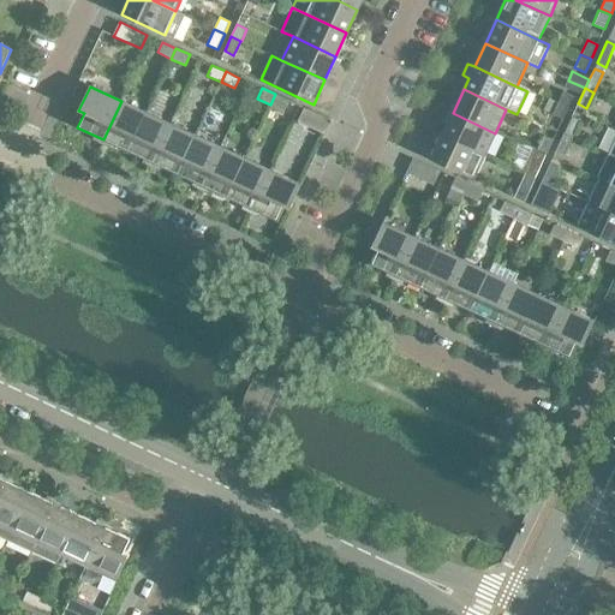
[(567,109),(573,96),(563,91),(557,105),(567,109)]
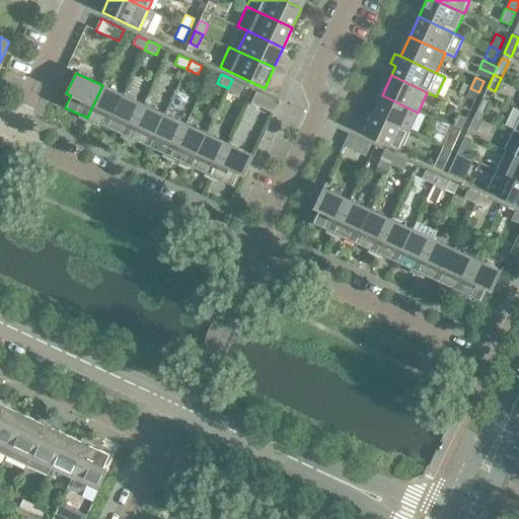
[(239,93),(243,85),(232,79),(228,88),(239,93)]
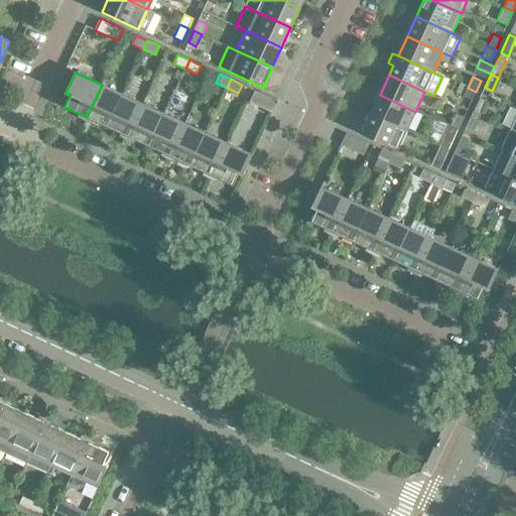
[(107,127),(122,94),(102,85),(87,117),(107,127)]
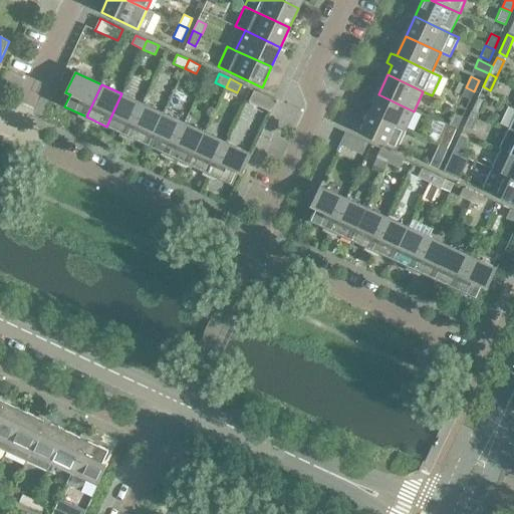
[(470,99),(474,91),(466,87),(462,95),(470,99)]
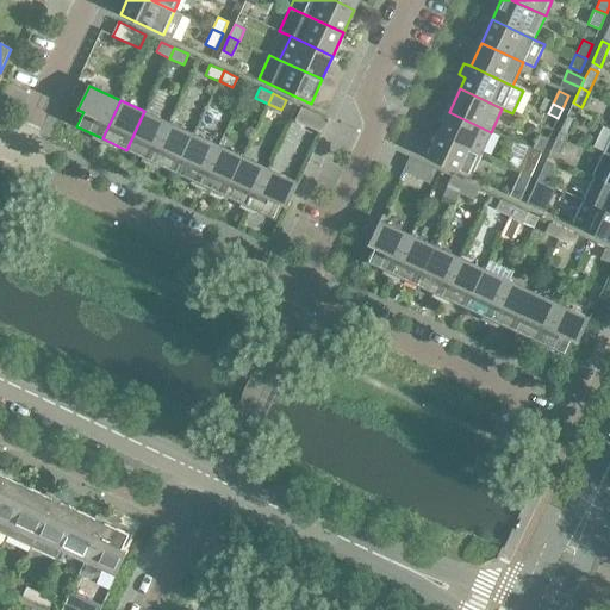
[(329,119),(302,107),(296,120),(322,134),(323,132),(322,132),(328,120),(329,119)]
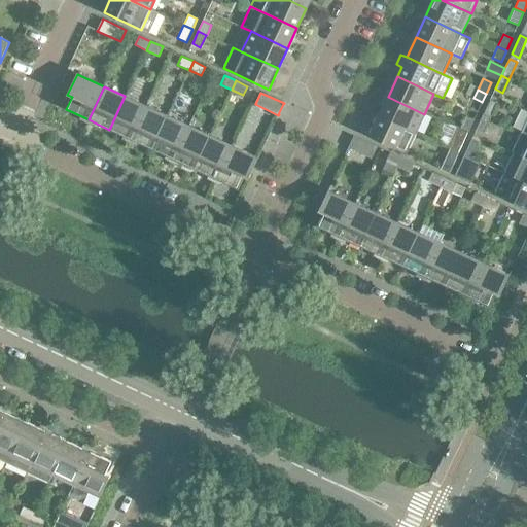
[(131,140),(146,106),(125,96),(109,130),(131,140)]
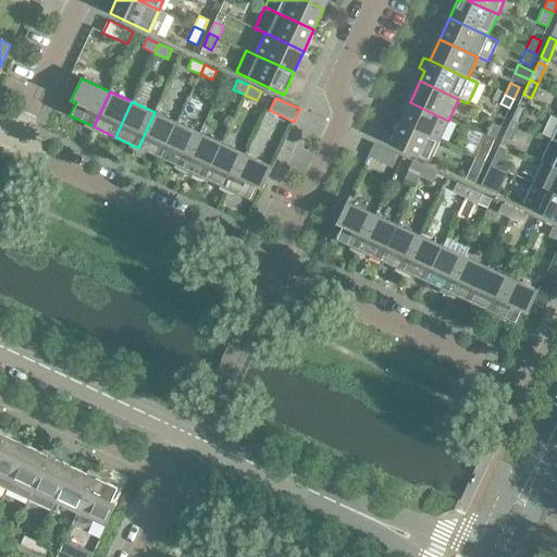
[(438,141),(448,121),(410,102),(400,123),(438,141)]
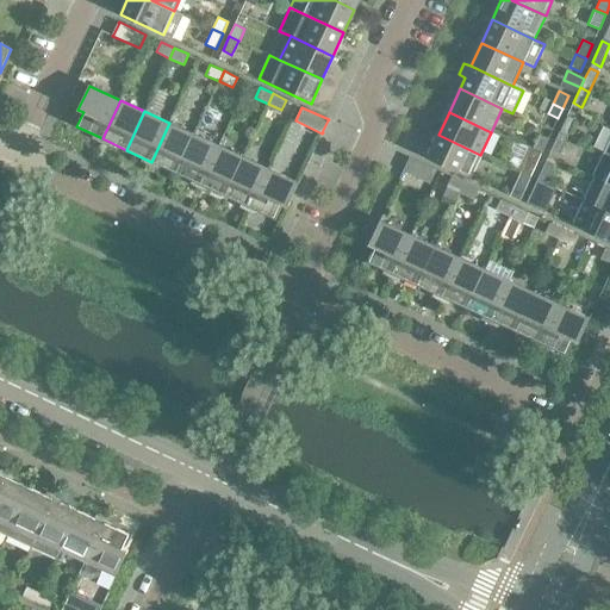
[(576,119),(567,116),(559,135),(567,138),(576,119)]
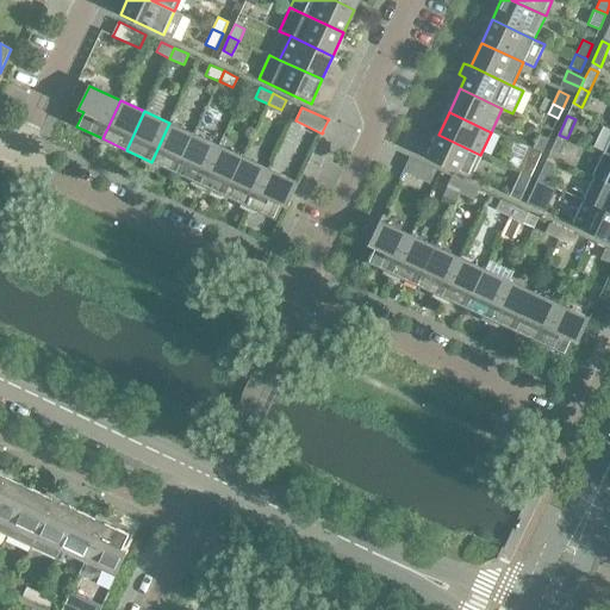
[(175,173),(194,134),(169,123),(151,162),(175,173)]
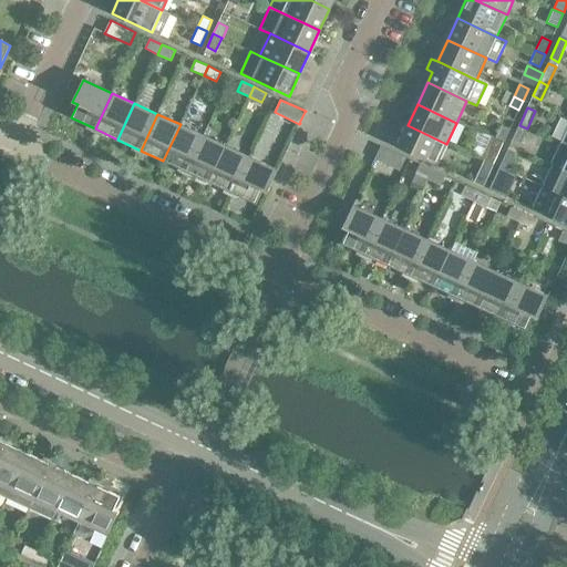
[(186,172),(203,135),(181,124),(163,161),(186,172)]
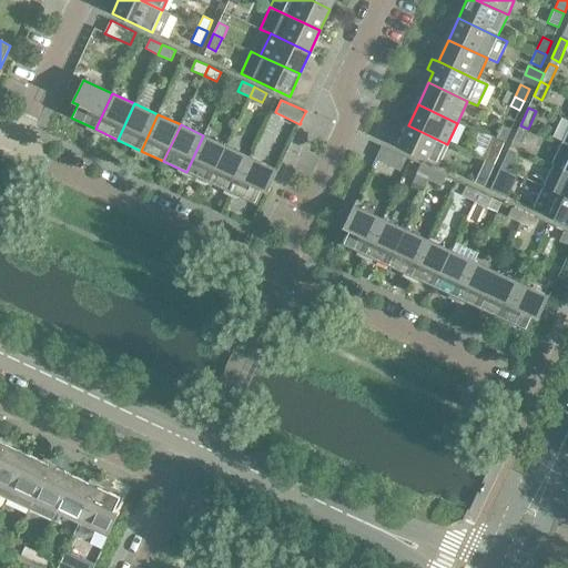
[(447,144),(408,125),(399,146),(437,164),(447,144)]
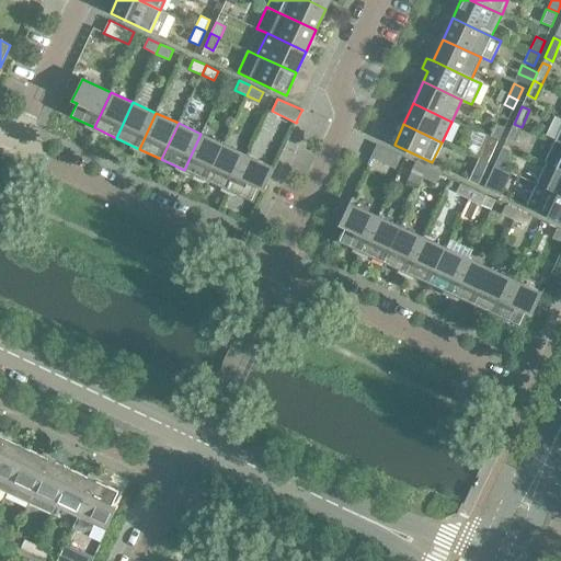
[(496,124),(493,133),(491,137),(499,140),(504,128),(496,124)]
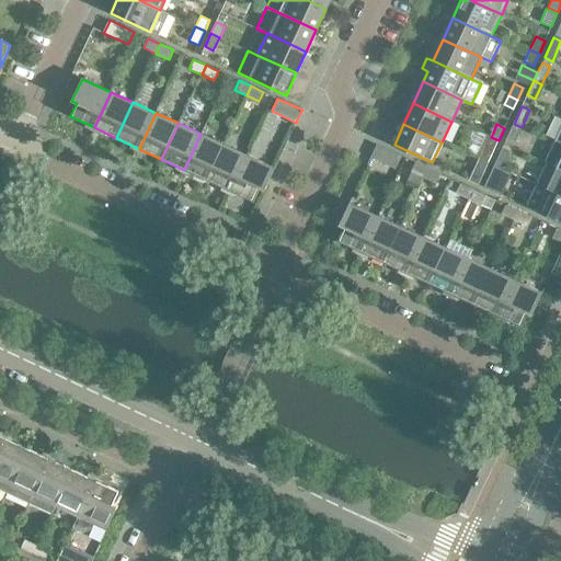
[(515,141),(522,127),(514,124),(506,138),(515,141)]
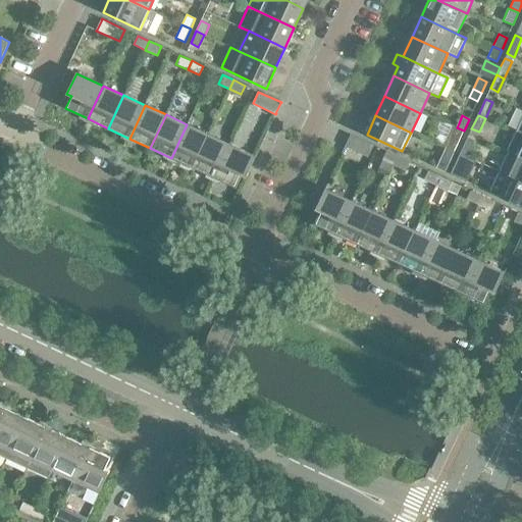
[(193,168),(209,135),(187,124),(171,158),(193,168)]
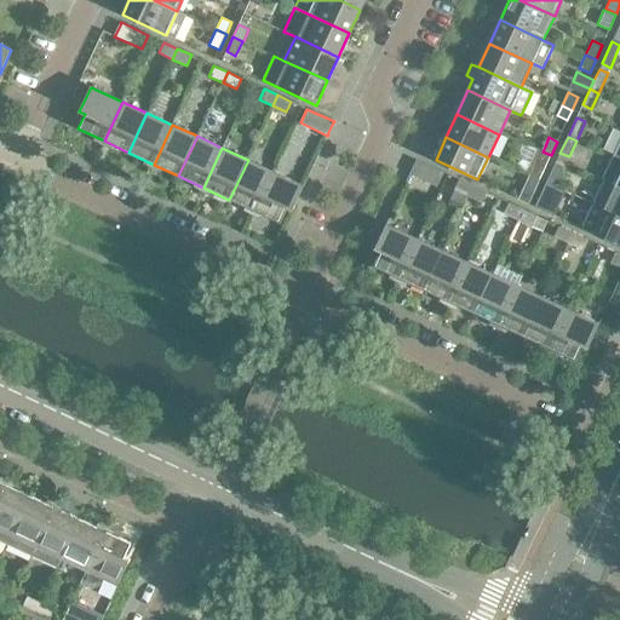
[(526,172),(526,173),(530,176),(540,179),(551,155),(543,151),(537,149),(526,172)]
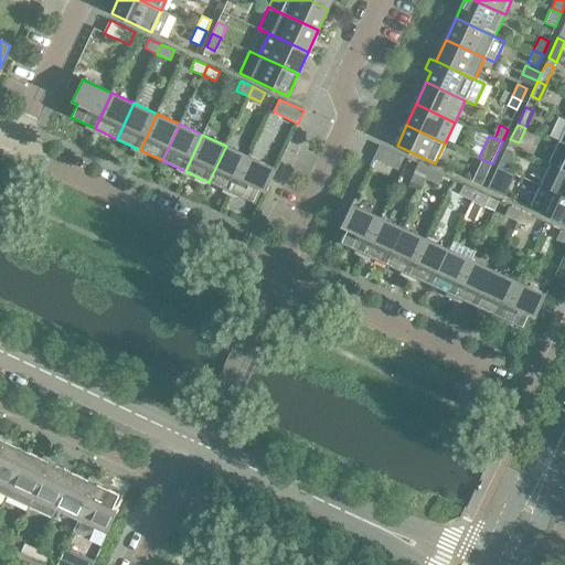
[(564,172),(564,146),(558,144),(548,166),(550,166),(564,172)]
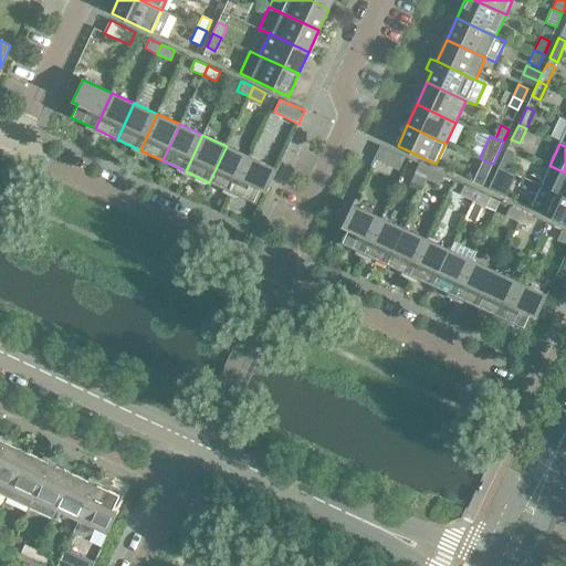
[(232,192),(249,156),(227,146),(209,182),(232,192)]
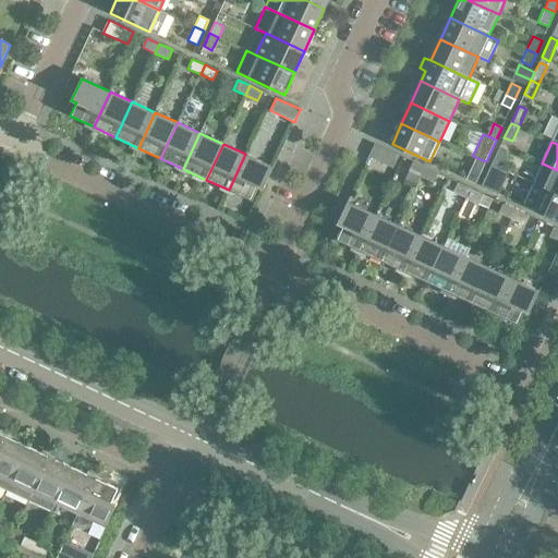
[(393,168),(399,156),(375,144),(374,145),(375,145),(370,156),(368,156),(368,157),(393,168)]
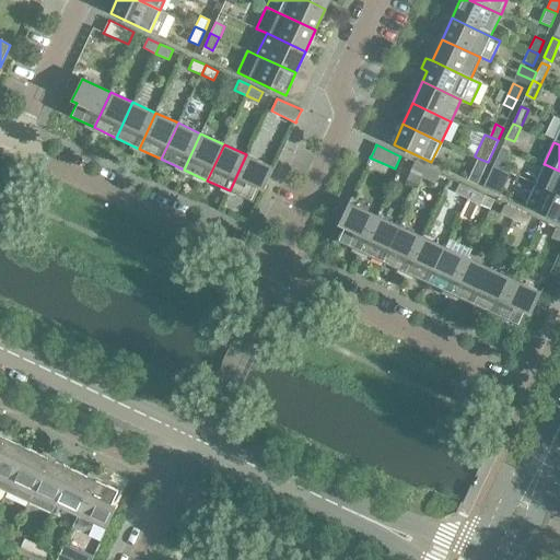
[(501,149),(492,166),(501,170),(509,152),(501,149)]
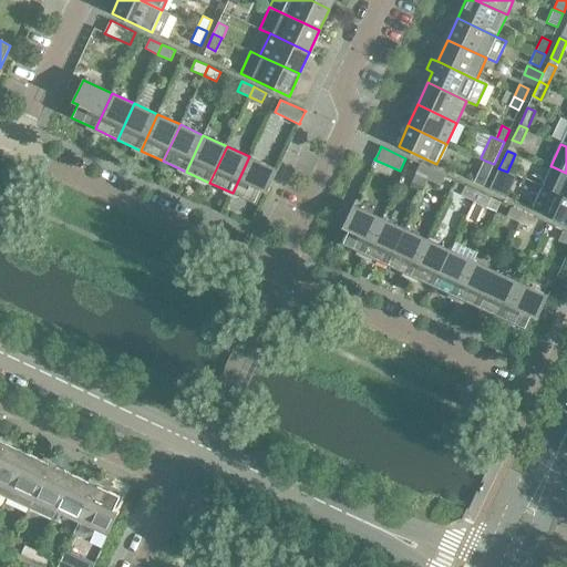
[(278,171),(249,156),(233,193),(256,204),(263,191),(267,193),(278,171)]
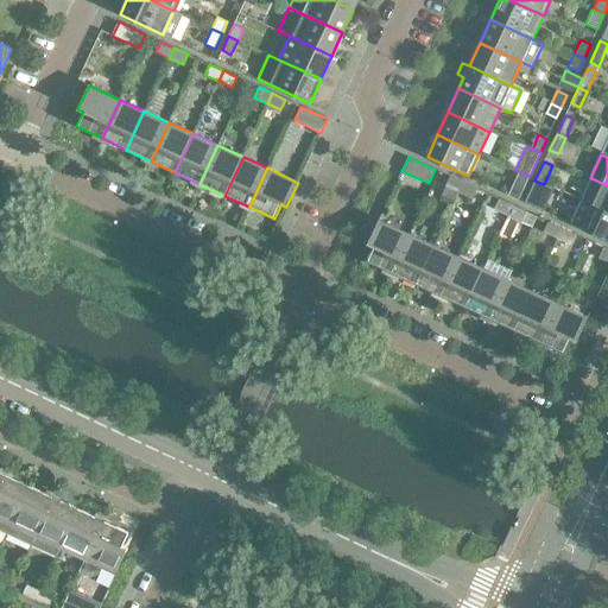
[(513,189),(521,194),(530,176),(520,172),(513,189)]
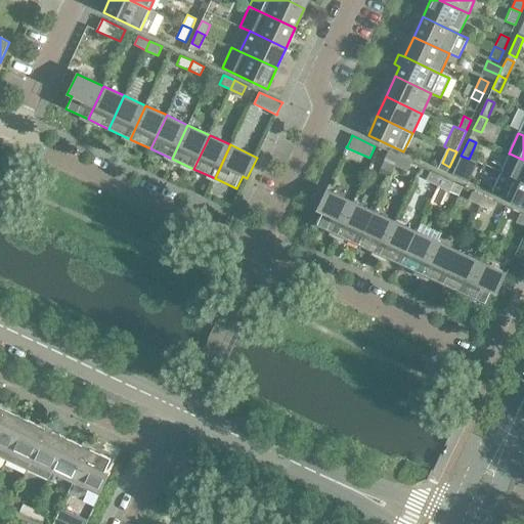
[(395,166),(399,158),(388,151),(384,161),(395,166)]
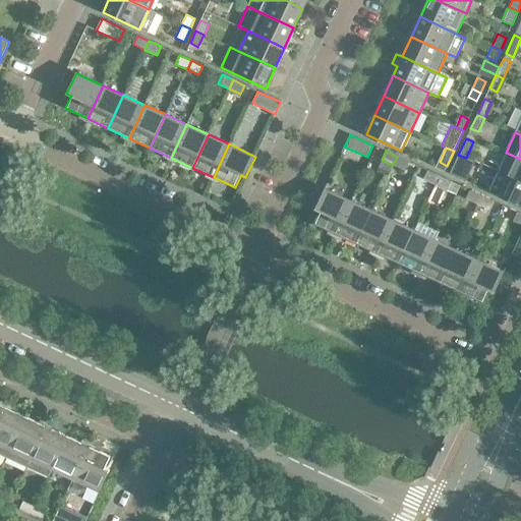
[(520,182),(520,159),(507,153),(498,172),(520,182)]
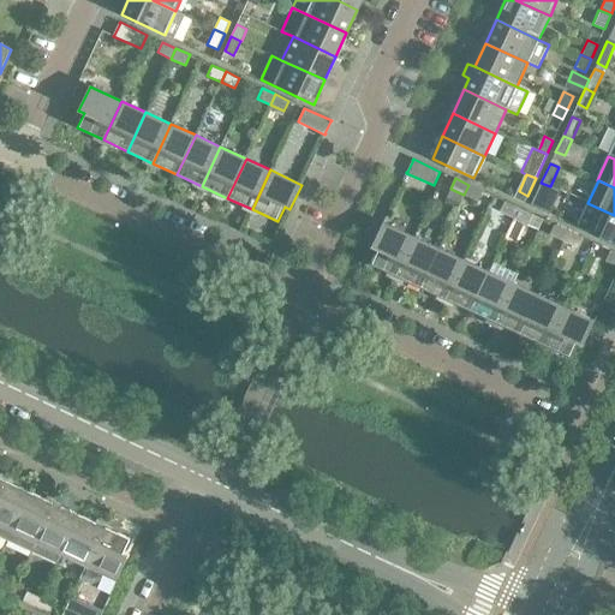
[(478,202),(483,191),(469,185),(464,195),(478,202)]
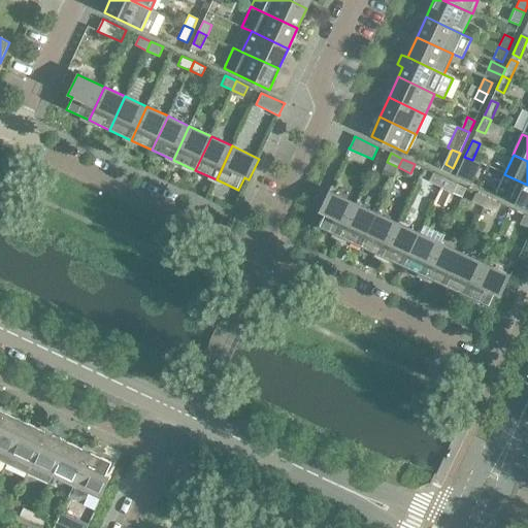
[(441,188),(446,178),(433,173),(429,182),(441,188)]
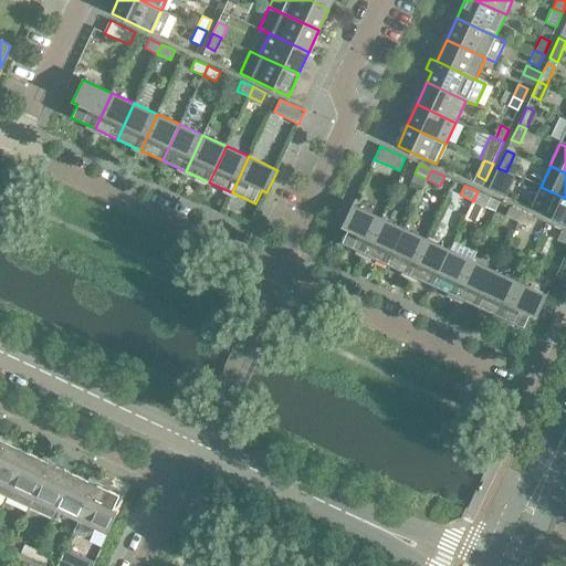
[(565,224),(565,198),(541,187),(531,209),(565,224)]
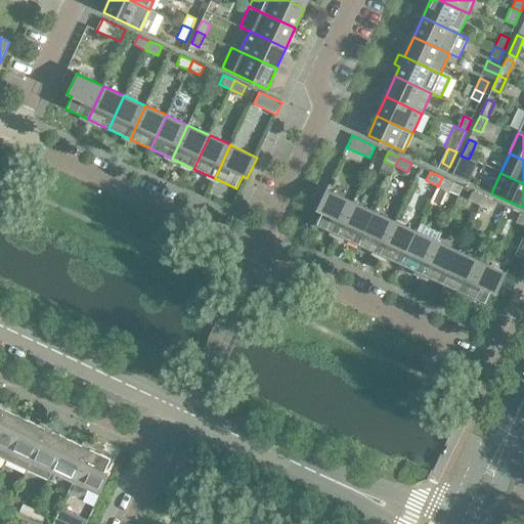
[(463,187),(453,182),(442,177),(438,186),(459,195),(463,187)]
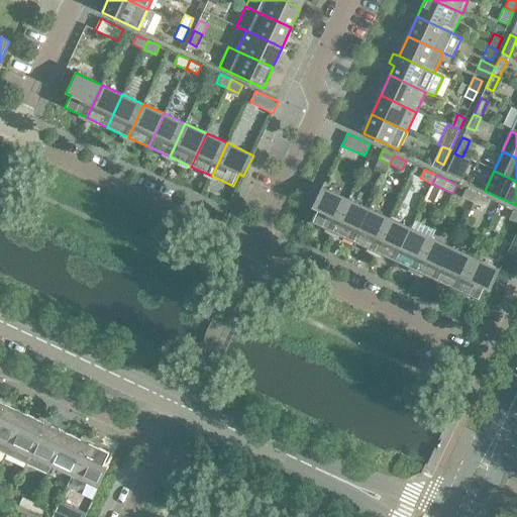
[(332,232),(348,200),(322,188),(312,208),(317,210),(311,222),(332,232)]
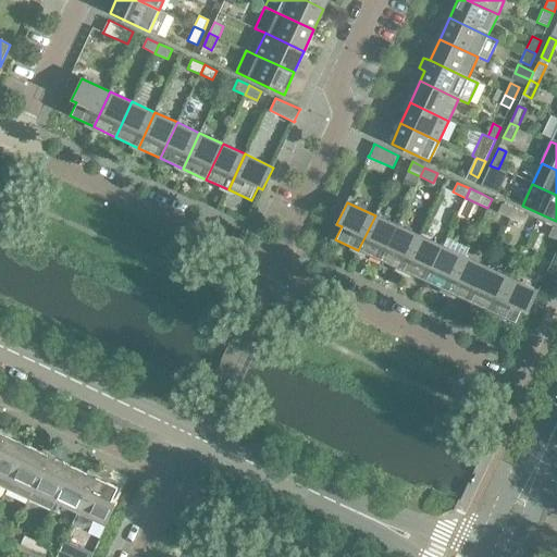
[(510,219),(515,209),(502,203),(497,213),(510,219)]
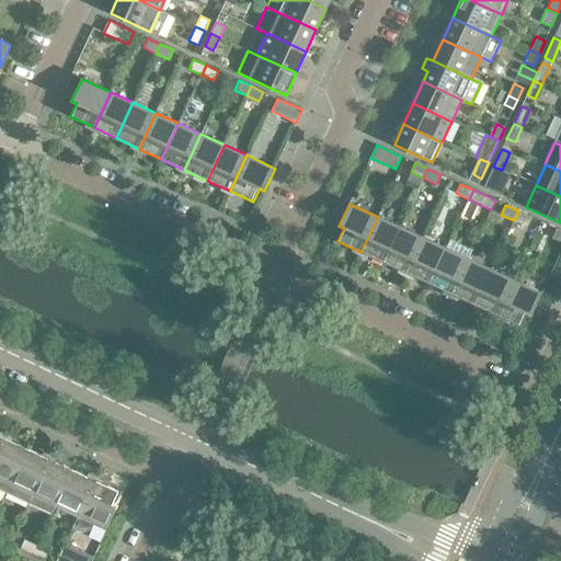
[(526,226),(530,217),(518,210),(514,220),(526,226)]
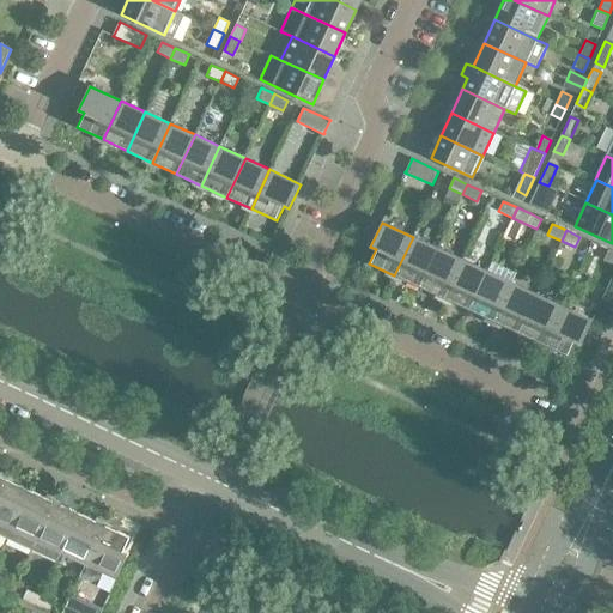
[(419,287),(437,248),(413,237),(394,275),(419,287)]
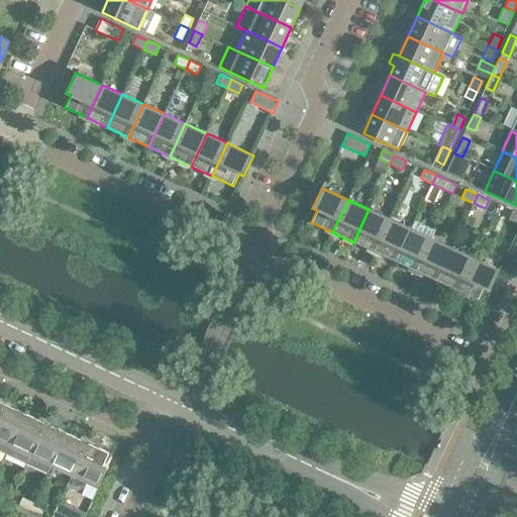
[(375,251),(390,219),(369,209),(353,242),(375,251)]
